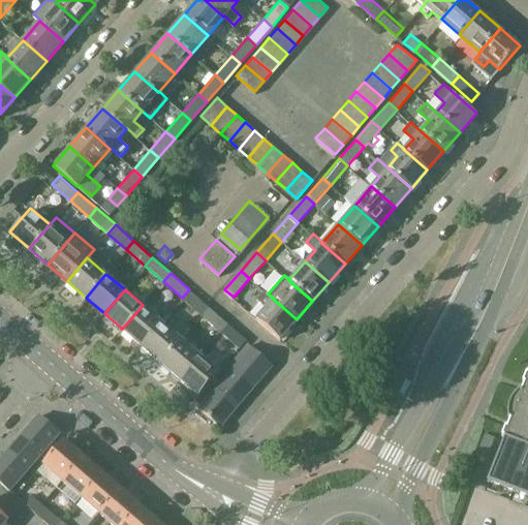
[(182,298),(202,314),(209,306),(189,289),(182,298)]
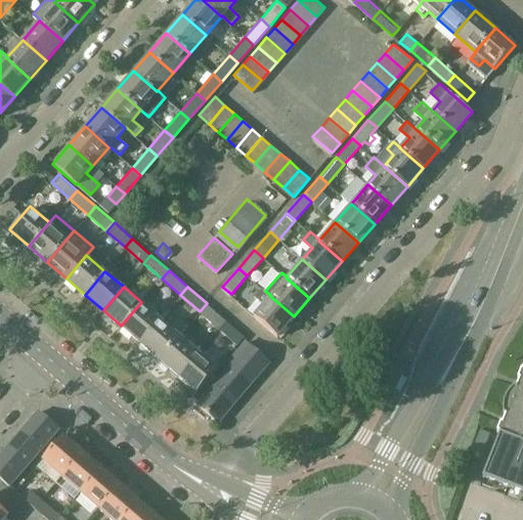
[(254,295),(263,303),(254,314),(277,335),(294,316),(270,296),(270,295),(265,291),(261,287),(254,295)]
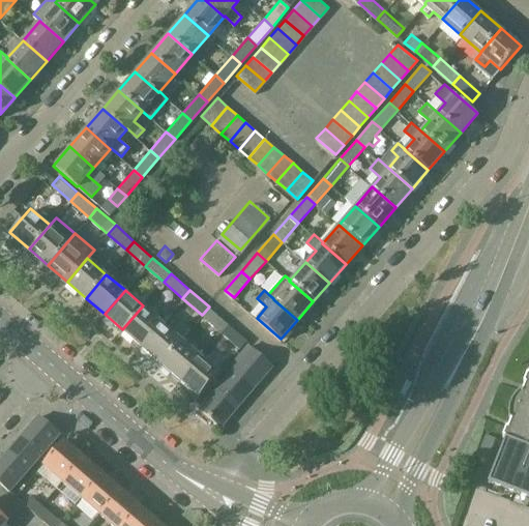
[(171,313),(164,307),(155,316),(143,305),(122,329),(142,346),(162,322),(163,323),(171,313)]
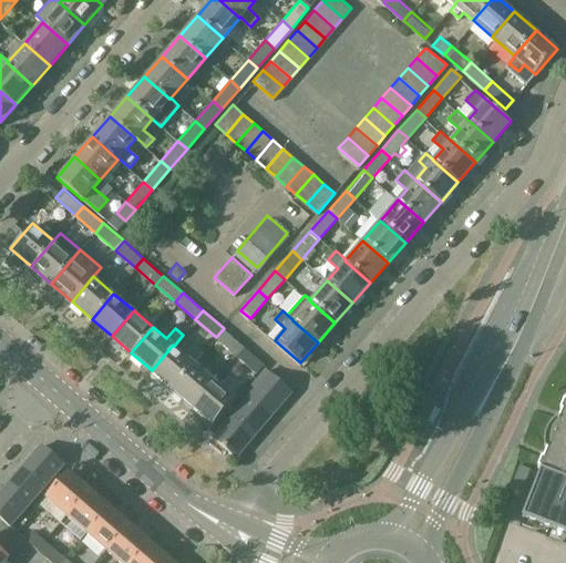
[(216,337),(236,355),(244,345),(224,328),(216,337)]
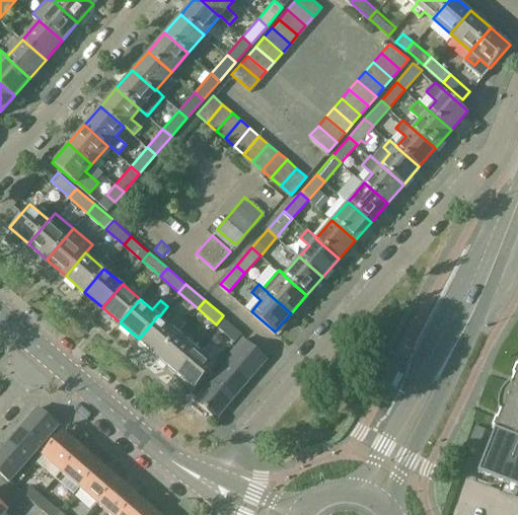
[(188,322),(187,321),(177,313),(168,324),(159,316),(158,315),(139,339),(157,355),(177,332),(178,333),(188,322)]
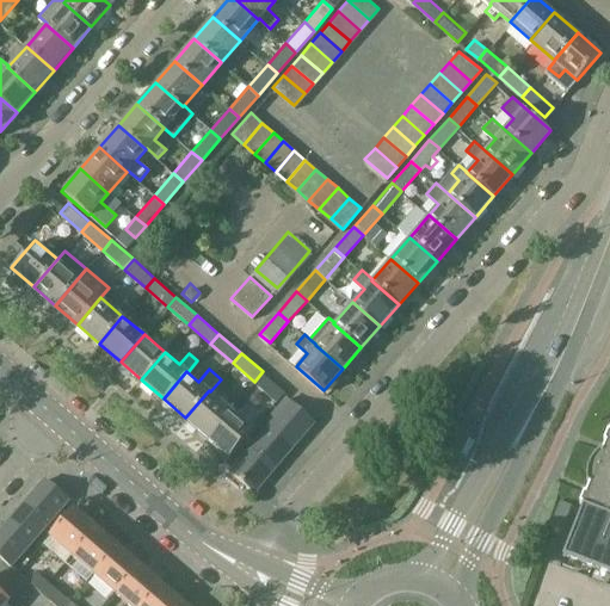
[(267,393),(276,383),(263,371),(254,382),(267,393)]
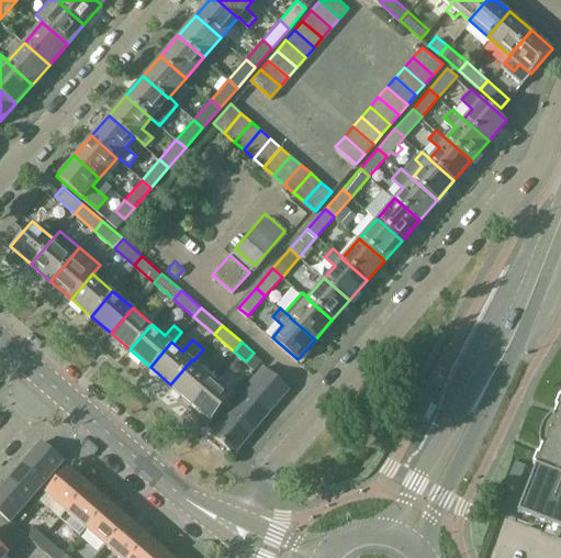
[(254,353),(246,361),(256,370),(264,361),(254,353)]
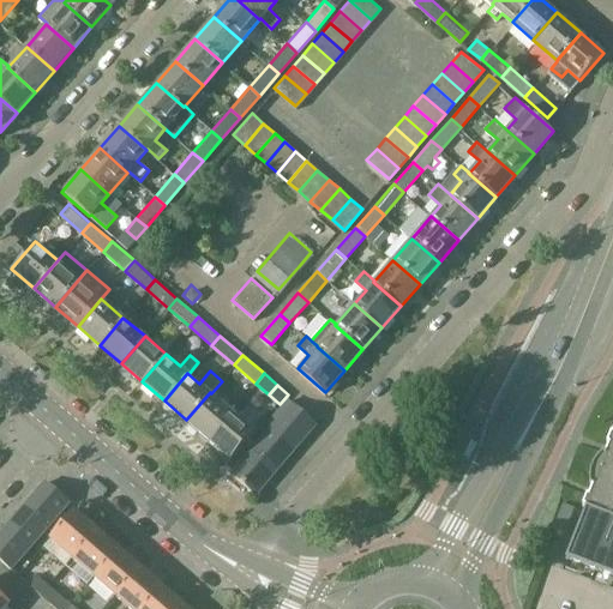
[(186,420),(208,439),(232,411),(211,393),(210,392),(186,420)]
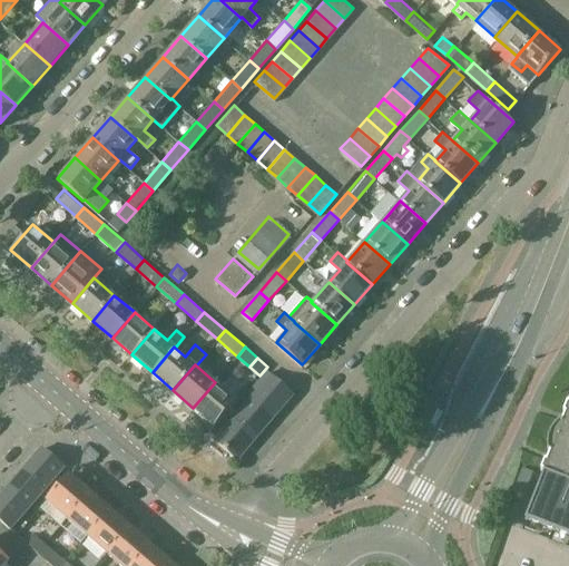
[(293,392),(267,370),(258,381),(284,402),(293,392)]
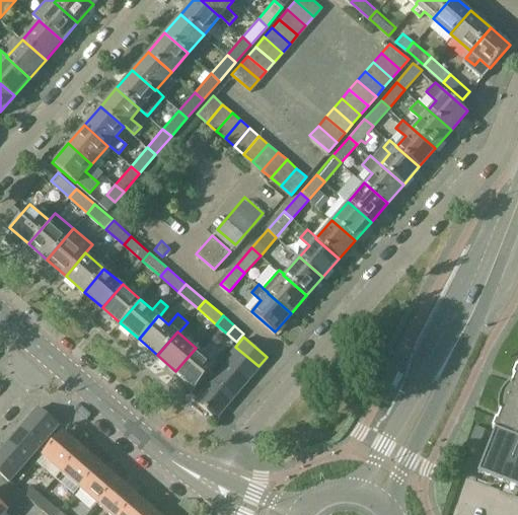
[(259,366),(235,347),(226,356),(229,359),(249,376),(259,366)]
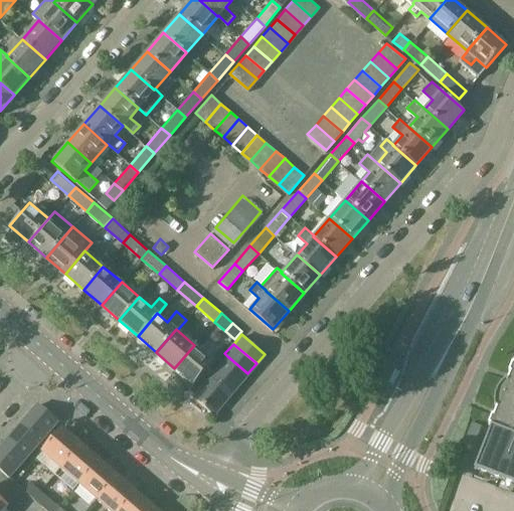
[(213,361),(194,345),(174,368),(193,384),(213,361)]
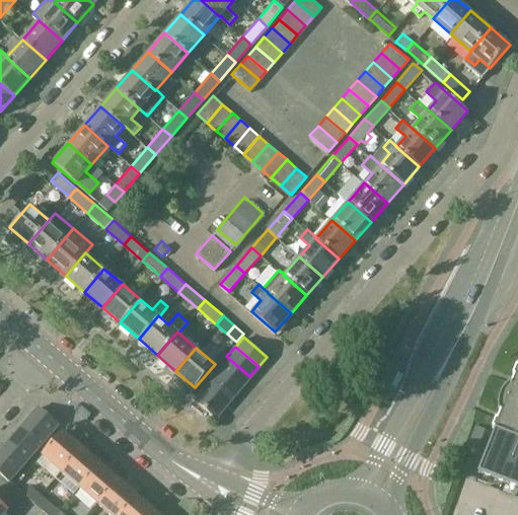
[(249,376),(229,359),(212,379),(232,396),(249,376)]
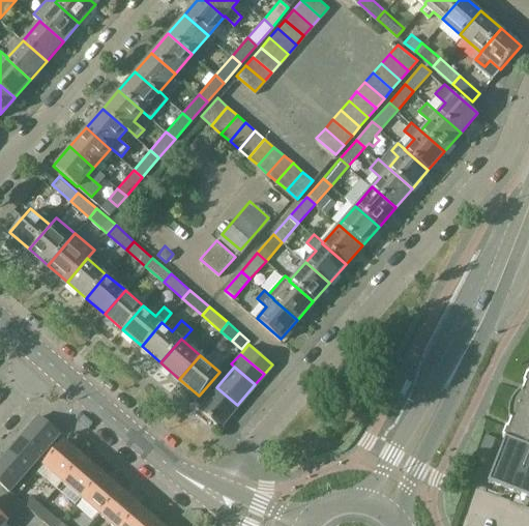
[(528,372),(525,382),(526,382),(523,390),(521,390),(518,393),(513,398),(511,404),(509,410),(509,418),(511,418),(508,427),(506,427),(503,436),(505,437),(528,446),(528,372)]
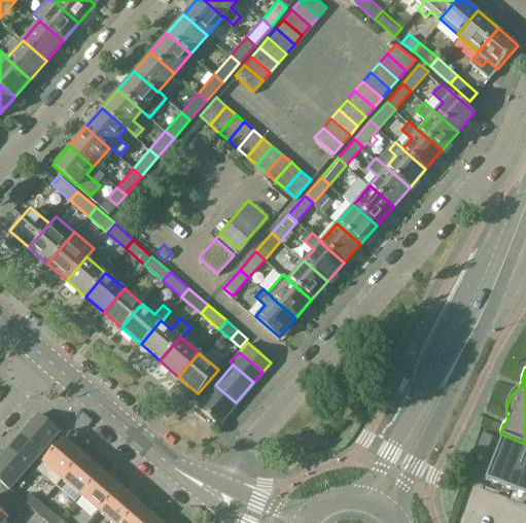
[(236,403),(215,385),(198,406),(218,423),(236,403)]
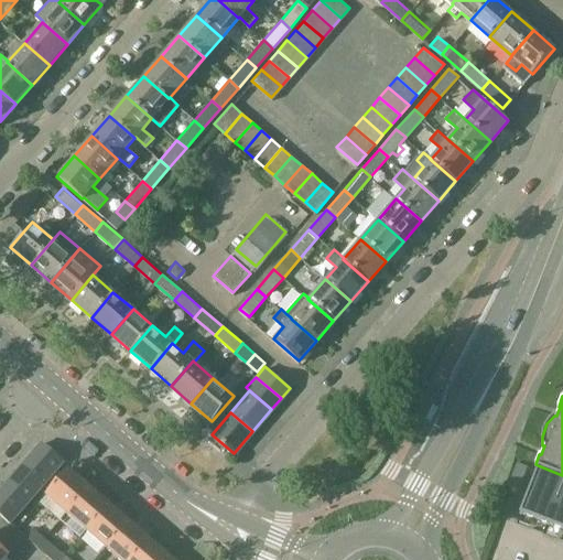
[(42,440),(23,462),(44,481),(64,459),(42,440)]
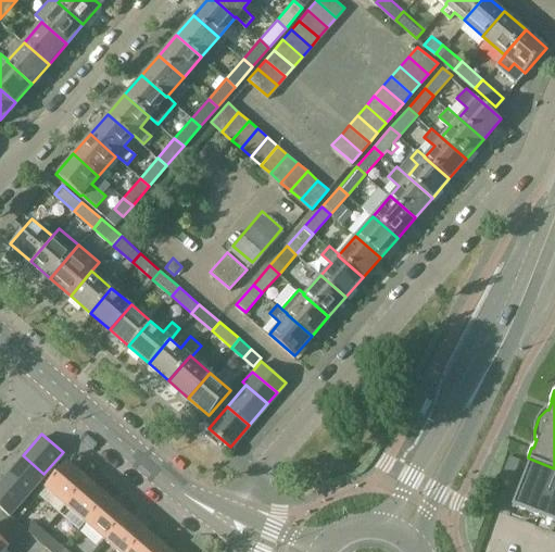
[(23,455),(4,478),(25,496),(43,474),(23,455)]
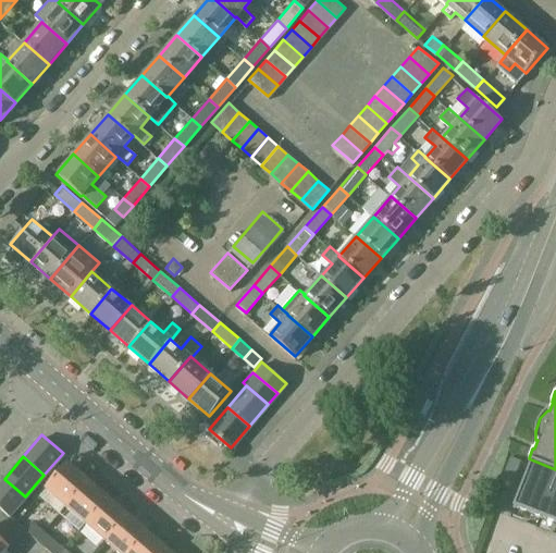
[(555,469),(531,459),(530,464),(513,506),(555,524),(555,469)]
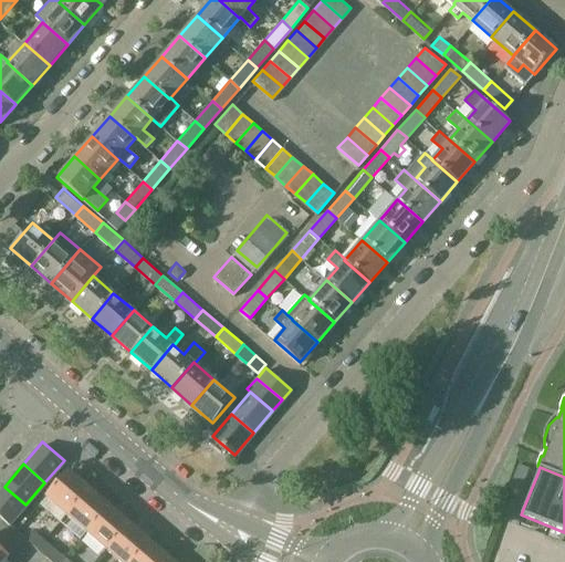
[(46,495),(67,512),(89,488),(67,470),(46,495)]
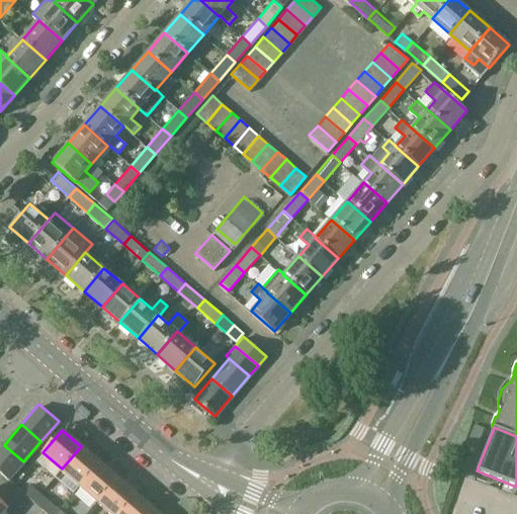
[(4,445),(0,448),(0,467),(10,477),(23,461),(4,445)]
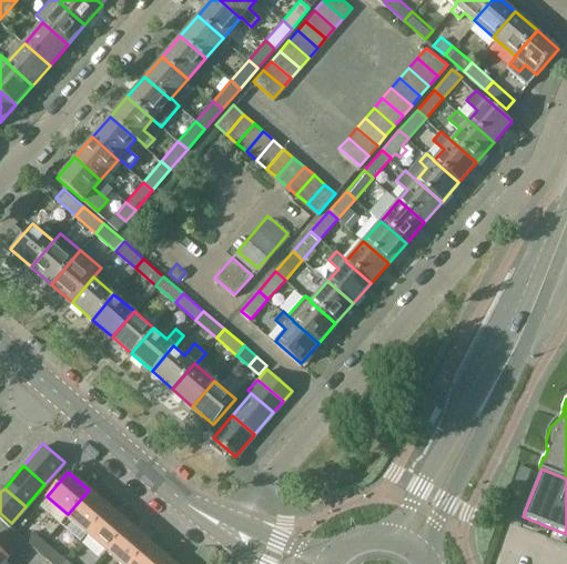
[(88,532),(109,506),(89,490),(68,514),(88,532)]
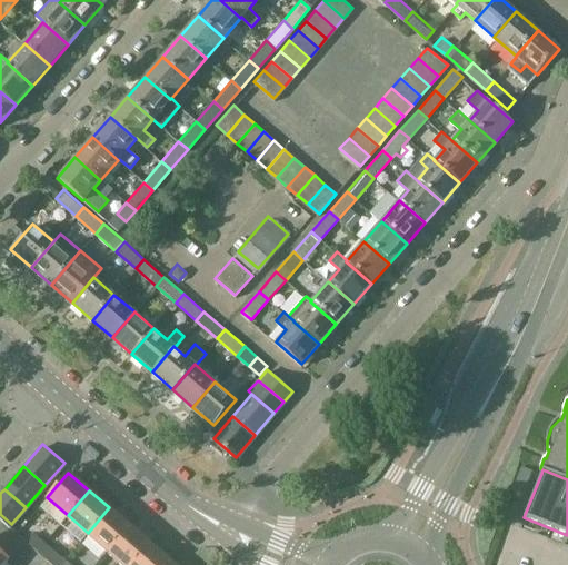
[(108,549),(129,525),(109,507),(88,533),(108,549)]
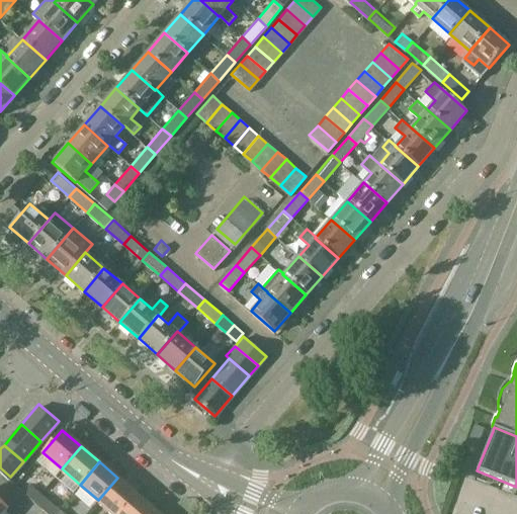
[(113,513),(117,513),(136,494),(117,478),(98,500),(113,513)]
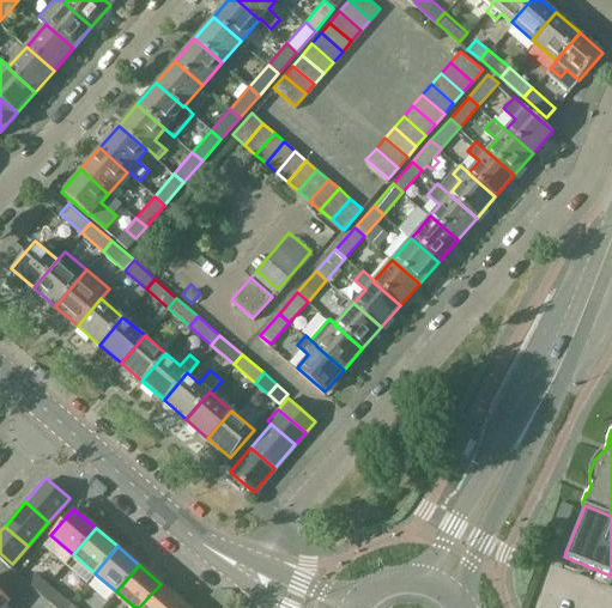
[(28,581),(41,591),(49,582),(36,570),(28,581)]
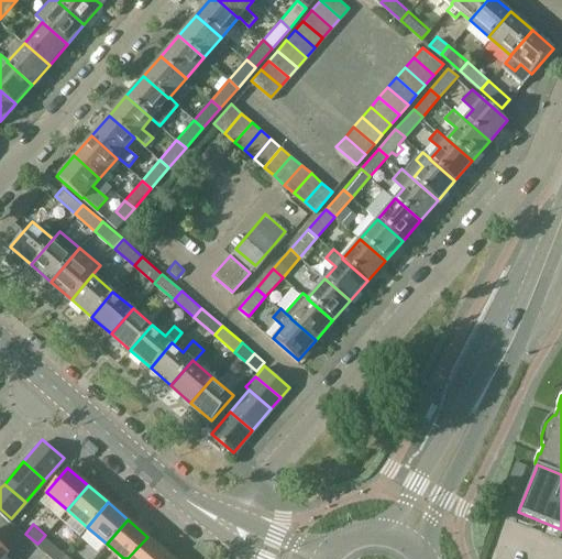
[(37,544),(54,558),(58,558),(65,551),(45,535),(37,544)]
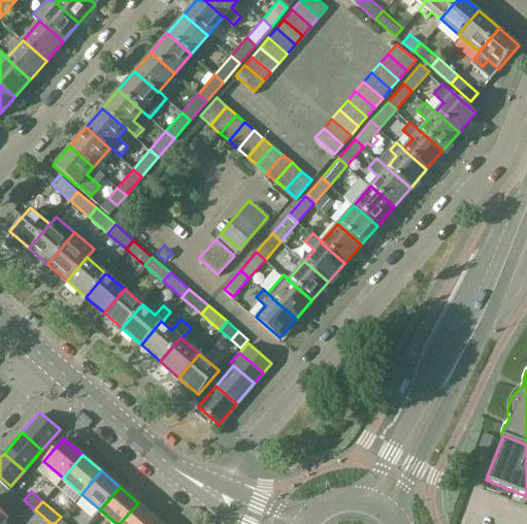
[(153,523),(158,519),(138,503),(120,523),(153,523)]
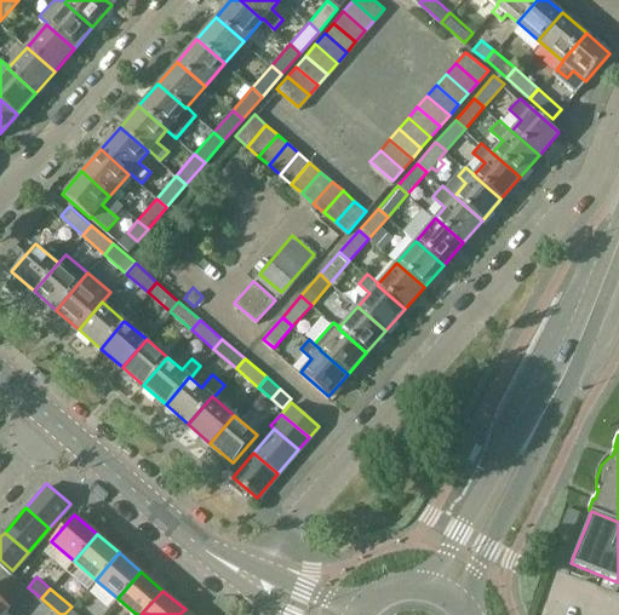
[(0,614),(3,614),(11,607),(0,597),(0,614)]
